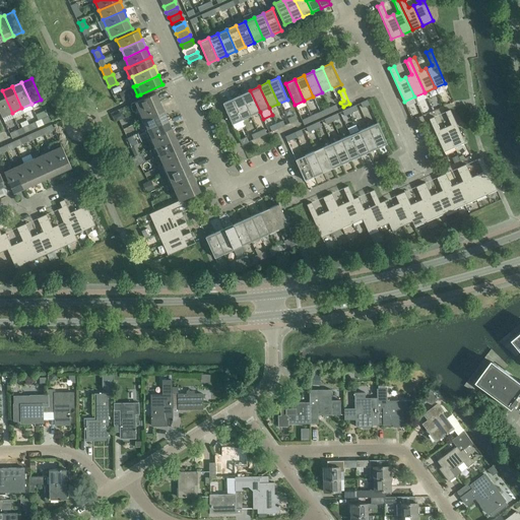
[(0,112),(2,117),(12,113),(2,90),(0,91),(0,112)]
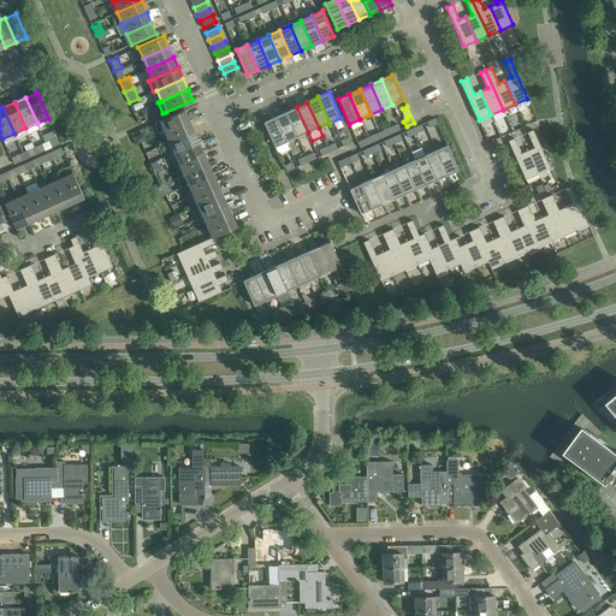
[(308,132),(296,107),(285,112),(297,137),(308,132)]
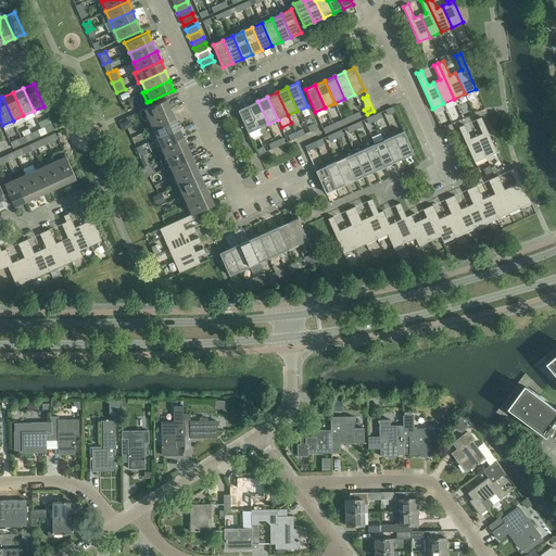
[(172,109),(167,99),(166,99),(140,110),(141,113),(140,114),(142,117),(144,118),(146,119),(148,118),(172,109)]
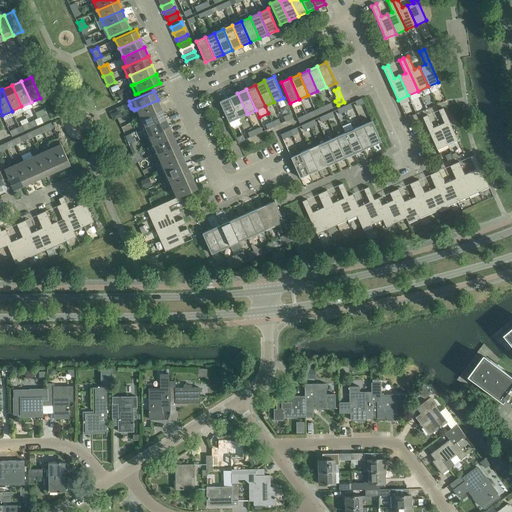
[(247,114),(237,93),(229,97),(238,118),(247,114)]
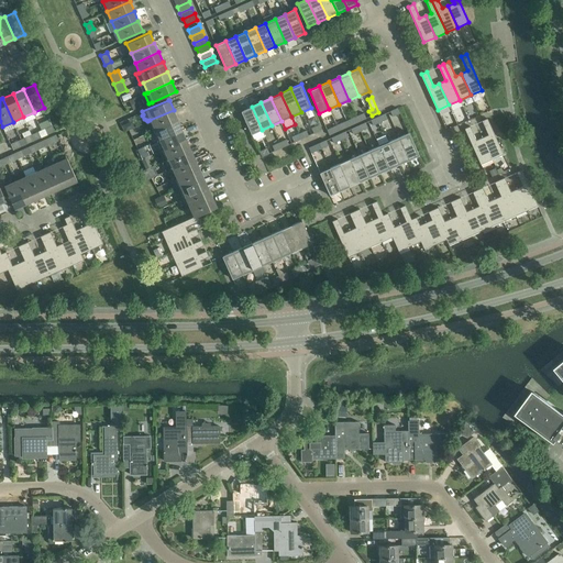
[(475,105),(448,112),(449,117),(442,118),(443,120),(450,118),(452,124),(460,122),(457,116),(473,110),(474,116),(478,114),(475,105)]
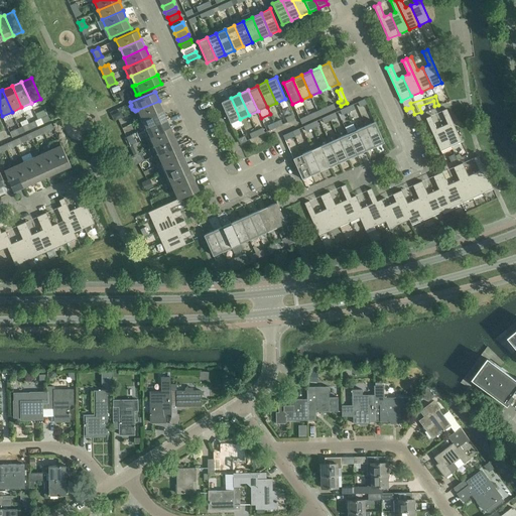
[(240,119),(231,98),(221,102),(231,123),(240,119)]
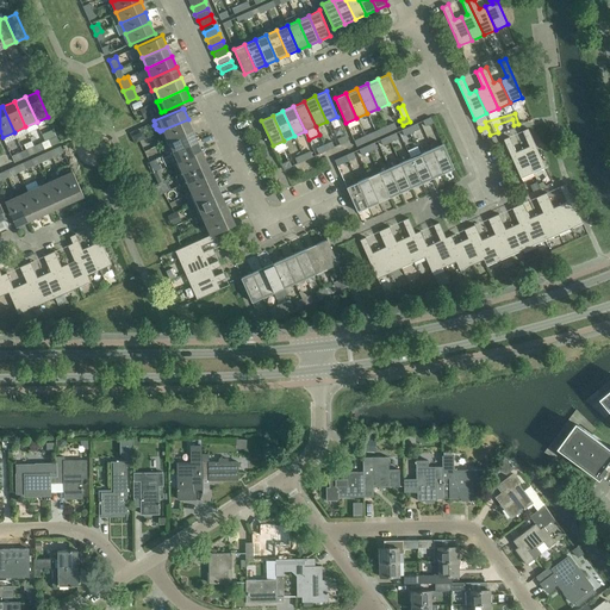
[(162,130),(167,141),(192,129),(188,119),(162,130)]
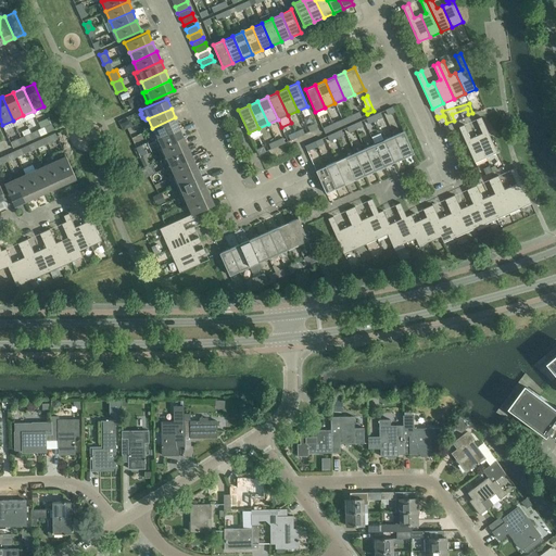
[(49,117),(41,121),(45,127),(47,133),(54,129),(51,124),(49,117)]
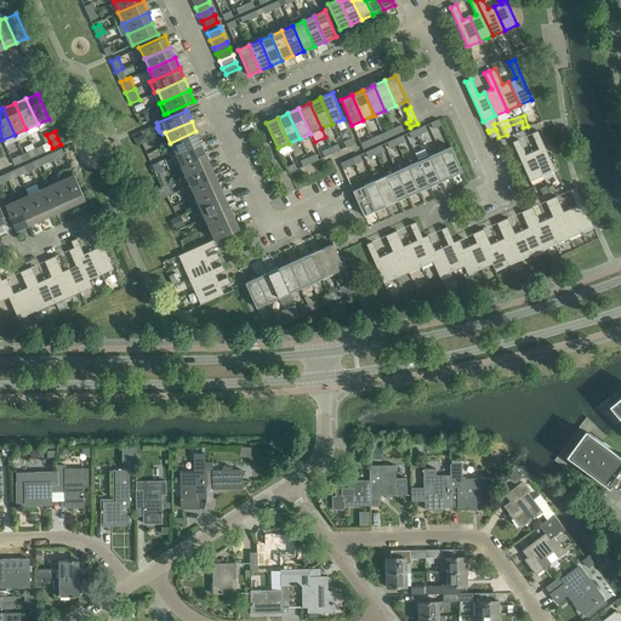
[(175,154),(200,142),(195,131),(170,143),(175,154)]
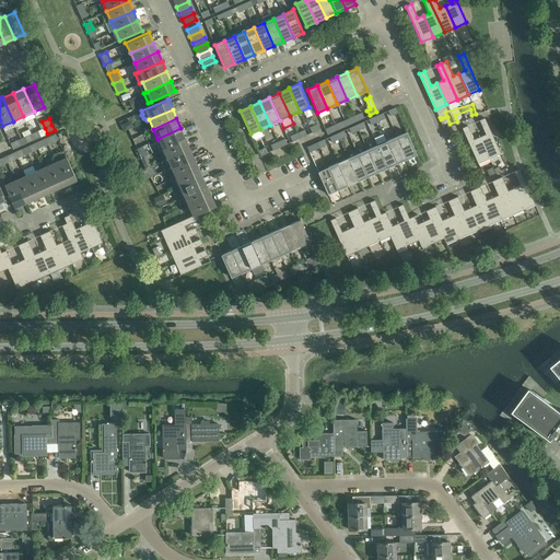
[(480,137),(489,159),(501,153),(485,118),(479,120),(486,135),(480,137)]
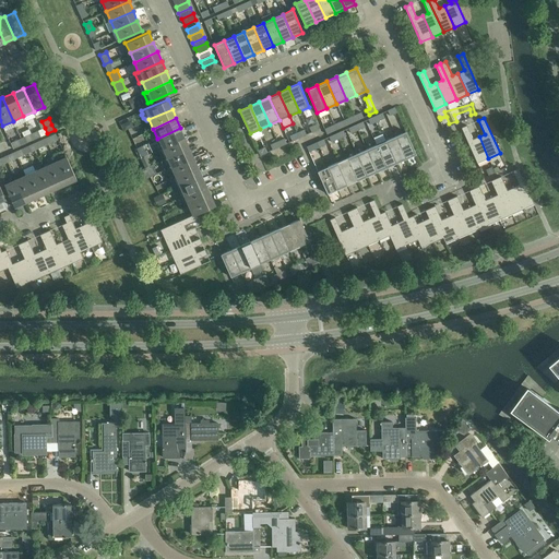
[(130,120),(121,123),(125,130),(128,128),(132,126),(130,120)]
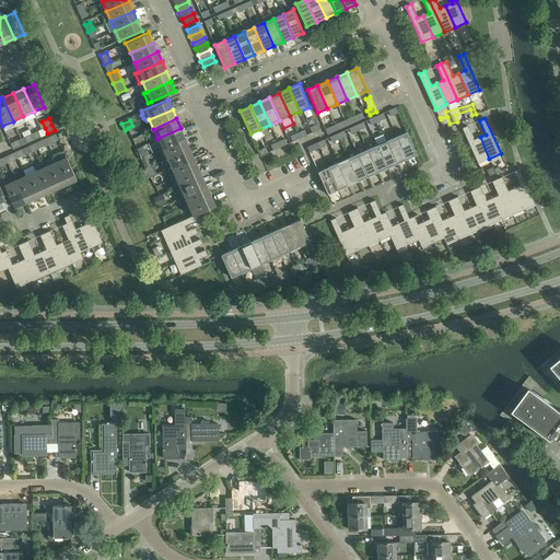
[(335,125),(325,129),(327,135),(337,130),(335,125)]
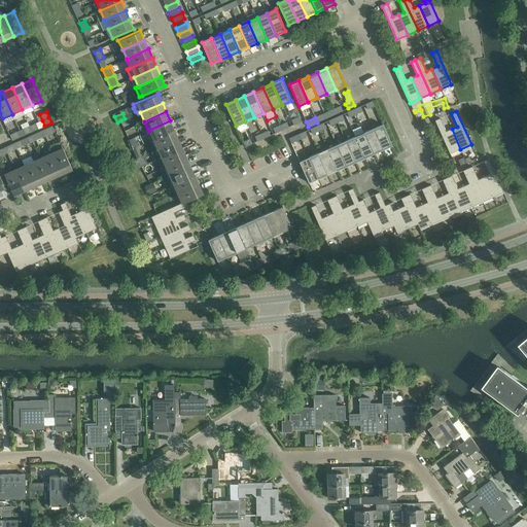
[(440,118),(434,120),(450,153),(460,149),(452,129),(446,132),(440,118)]
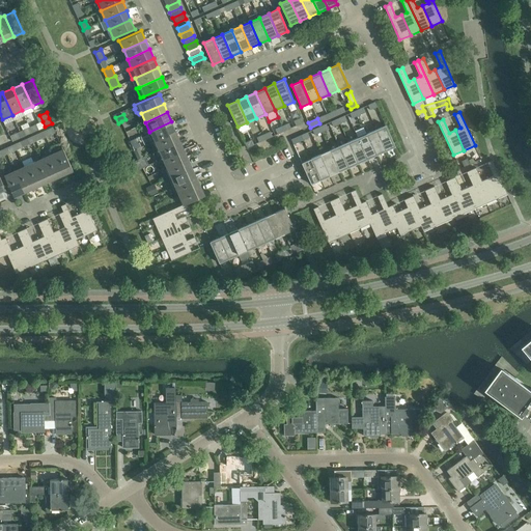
[(149,132),(154,141),(175,131),(171,121),(149,132)]
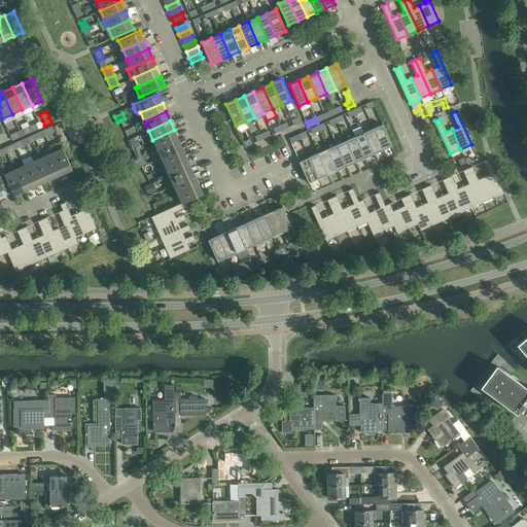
[(25,135),(32,132),(30,127),(28,121),(21,125),(25,135)]
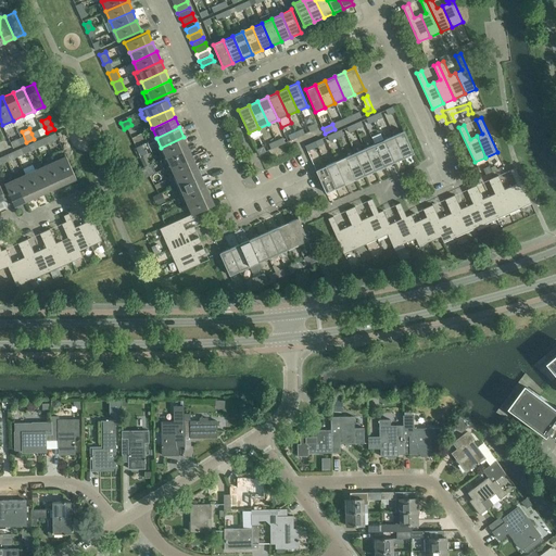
[(34,139),(40,136),(38,130),(32,134),(34,139)]
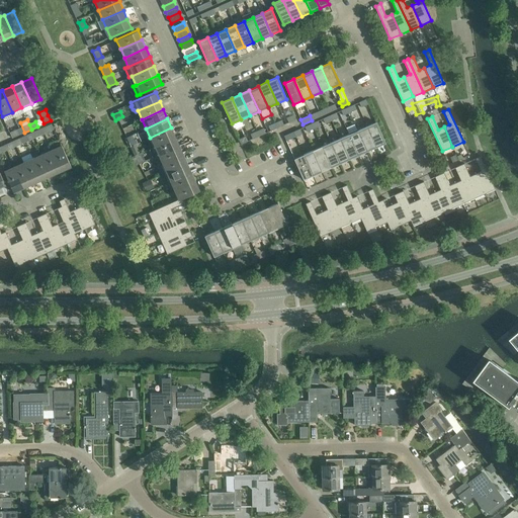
[(376,121),(366,125),(376,147),(385,143),(376,121)]
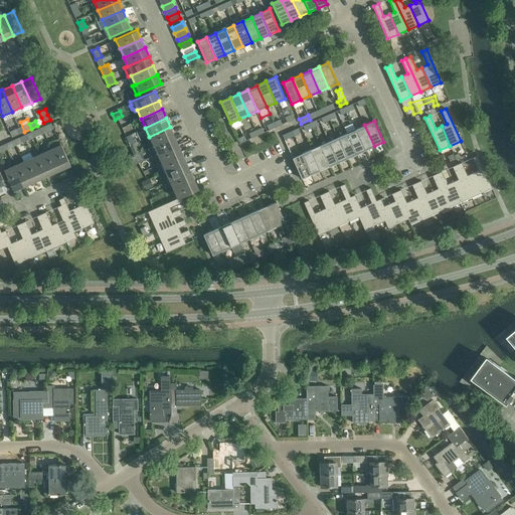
[(51,123),(44,126),(47,131),(53,128),(51,123)]
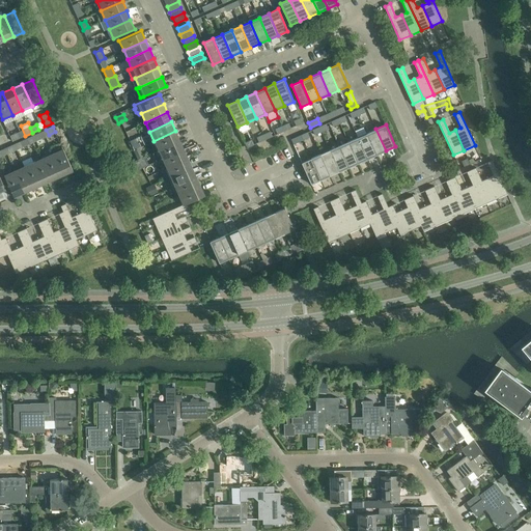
[(375,129),(366,133),(376,155),(386,150),(375,129)]
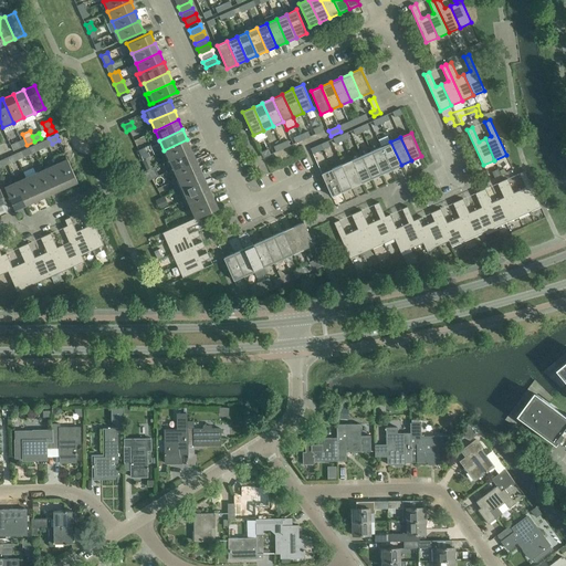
[(191,149),(187,139),(164,150),(168,160),(191,149)]
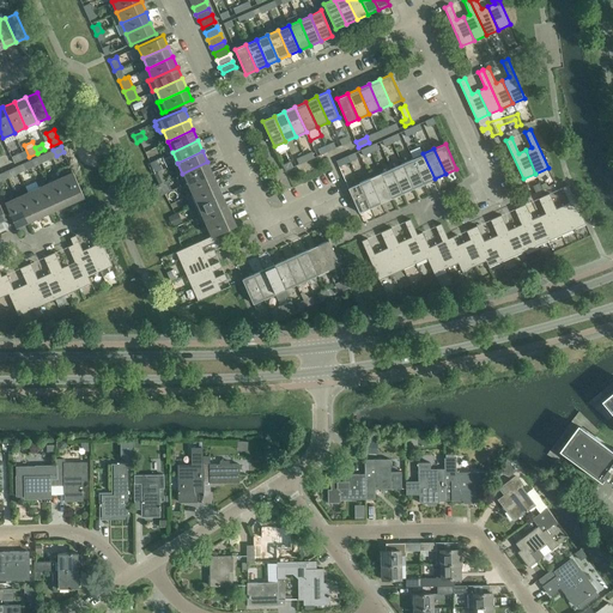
[(14,163),(23,159),(19,153),(12,157),(14,163)]
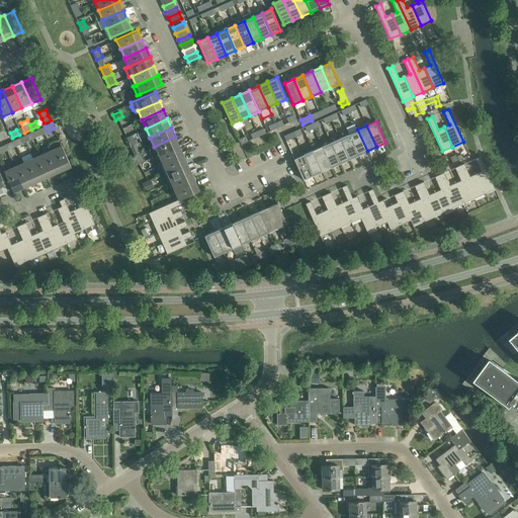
[(32,132),(35,138),(41,135),(38,130),(32,132)]
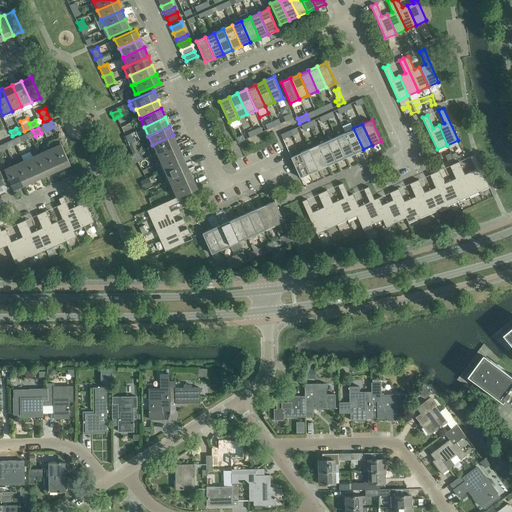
[(353,128),(345,132),(354,153),(363,149),(353,128)]
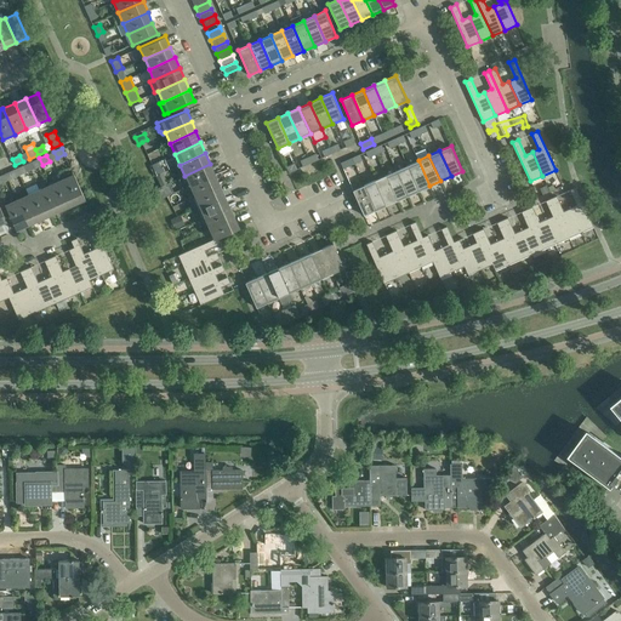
[(39,158),(32,161),(34,169),(43,165),(39,158)]
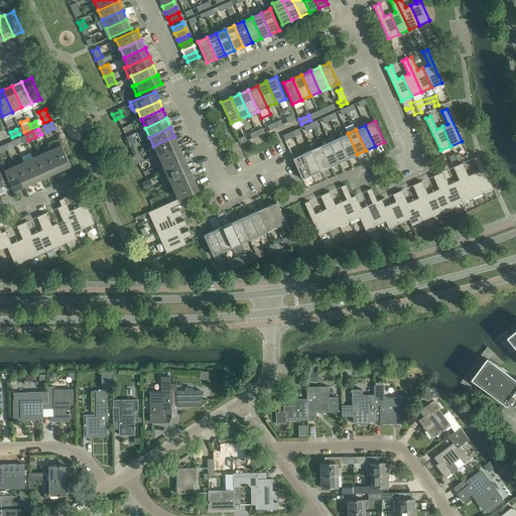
[(348,133),(339,137),(348,158),(357,154),(348,133)]
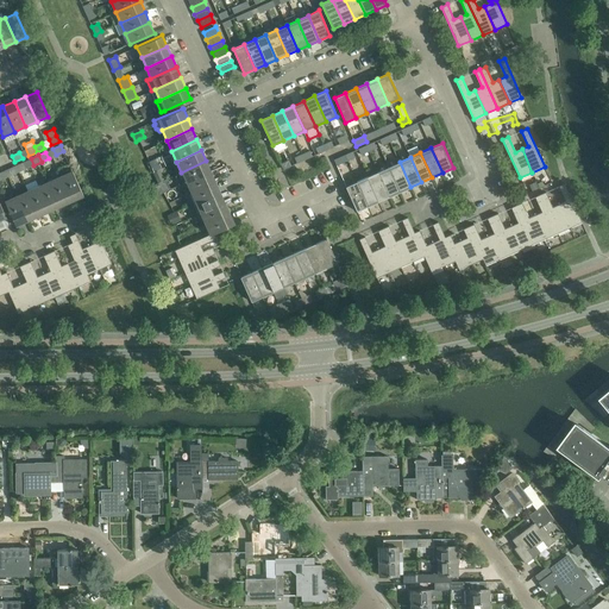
[(181,173),(175,175),(180,184),(184,182),(211,171),(206,161),(181,173)]
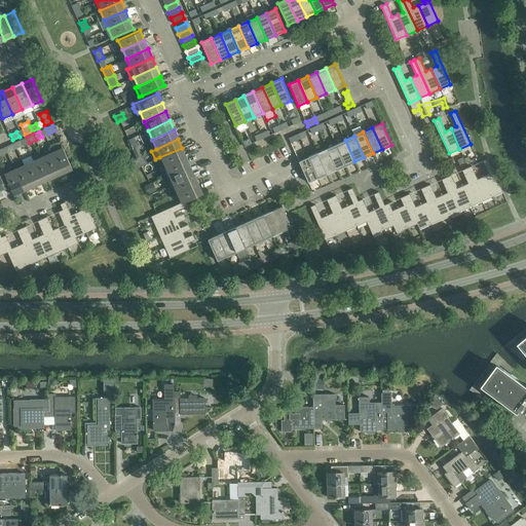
[(21,140),(13,143),(16,148),(23,145),(21,140)]
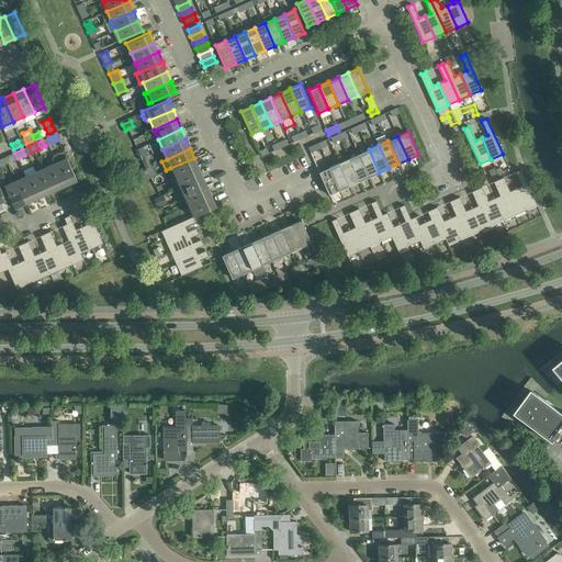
[(369,149),(359,154),(369,177),(379,172),(369,149)]
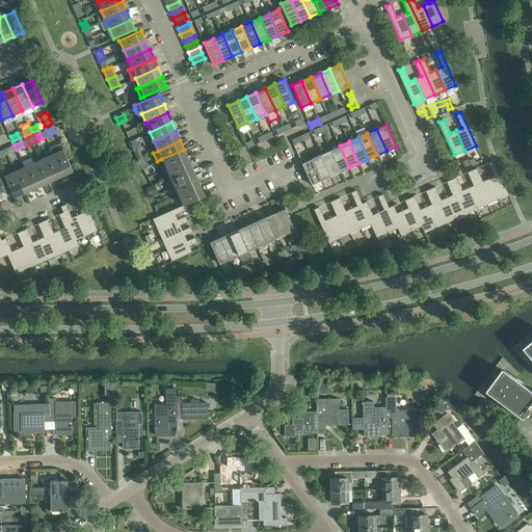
[(14,144),(7,148),(9,153),(17,150),(14,144)]
